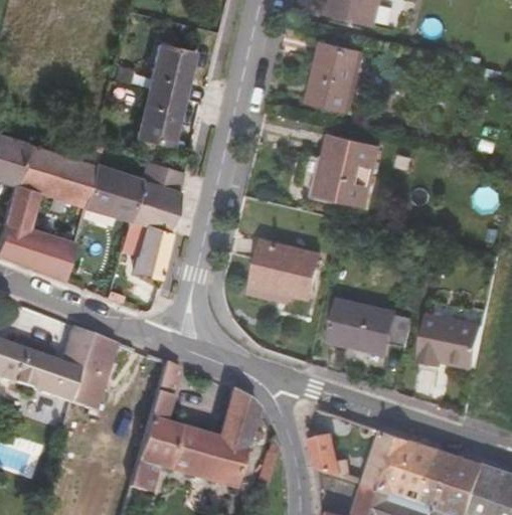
[(383,0),(335,0),(333,13),(378,24),(383,0)]
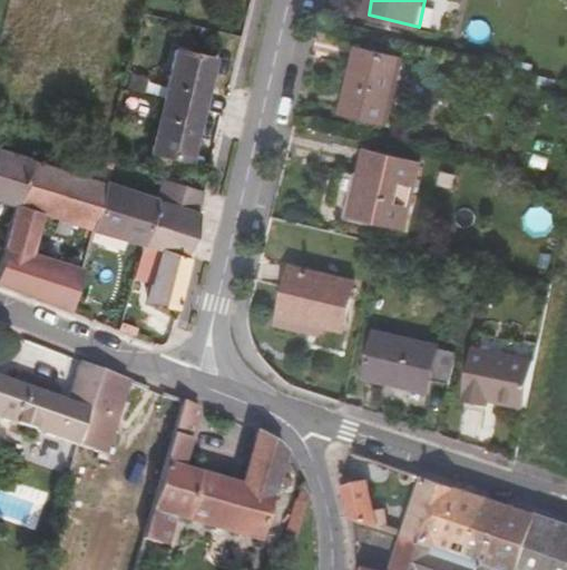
[(430,0),(423,22),(440,28),(448,0),(430,0)]
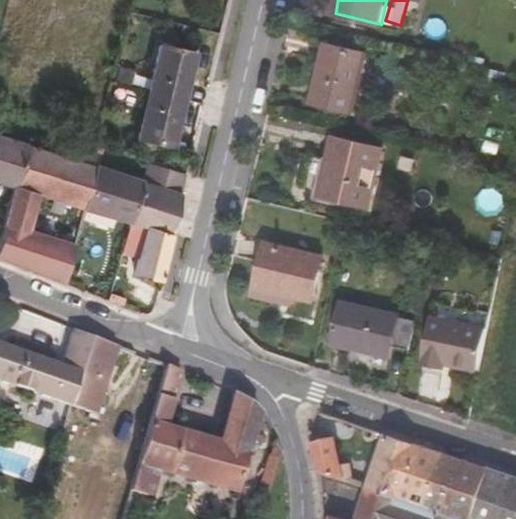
[(370,54),(326,44),(313,102),(356,113),(370,54)]
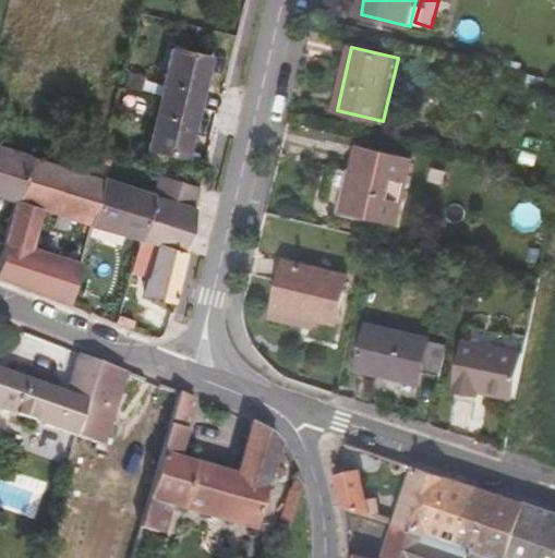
[(173,48),(163,93),(157,117),(149,147),(186,157),(210,58),(173,48)]
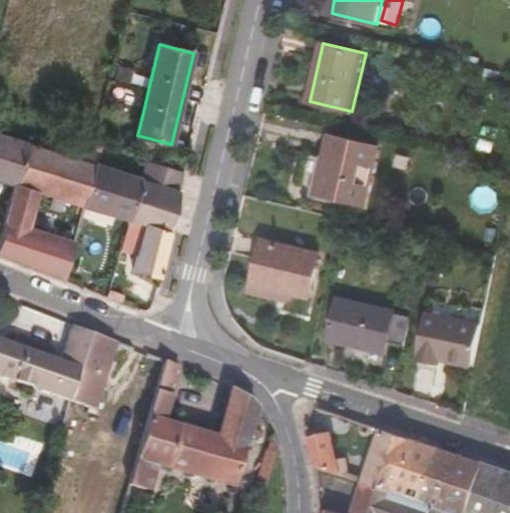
[(129,80),(133,81),(144,84),(148,73),(133,69),(129,80)]
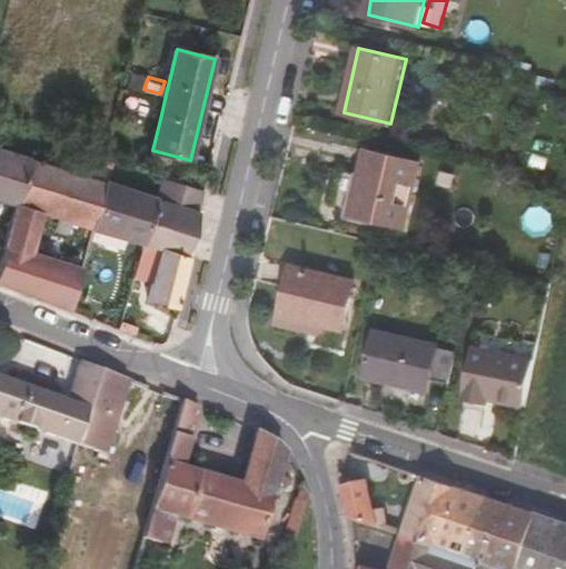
[(140,113),(160,119),(166,95),(160,93),(148,90),(140,113)]
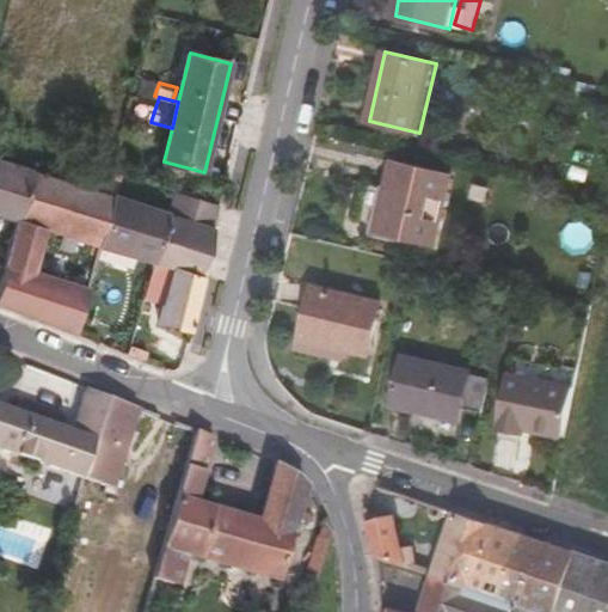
[(30,167),(0,158),(0,216),(16,222),(30,167)]
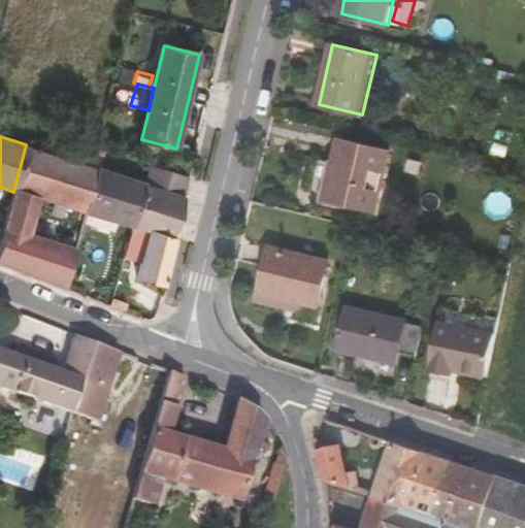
[(393,152),(341,139),(327,199),(379,211),(393,152)]
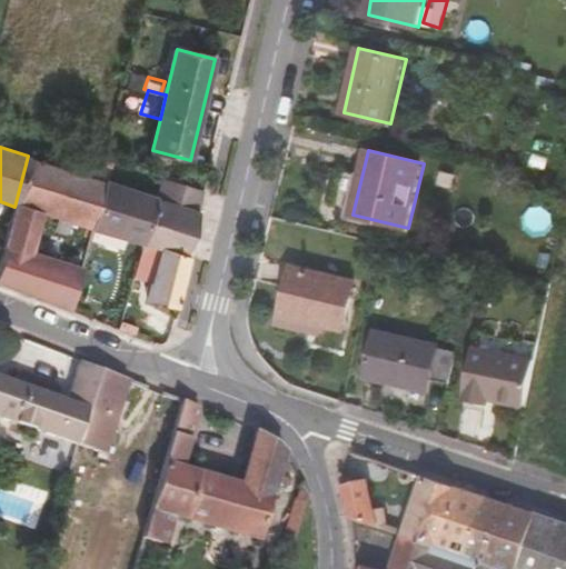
[(100,179),(28,156),(15,207),(0,259),(0,283),(70,312),(82,268),(33,251),(45,215),(91,231),(105,181),(100,179)]
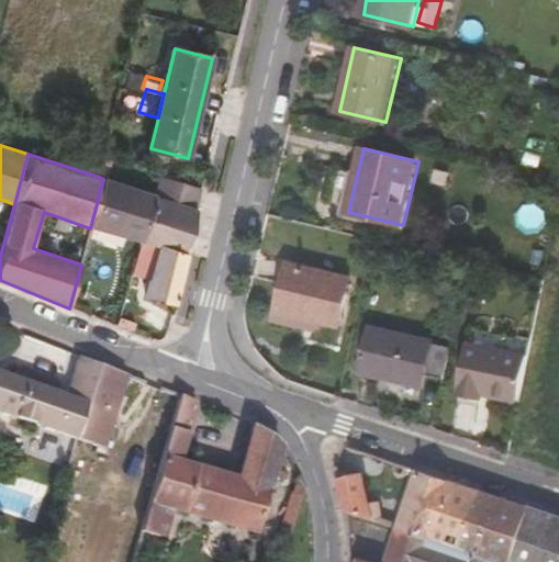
[(155,195),(103,179),(90,228),(125,238),(142,244),(136,263),(154,269),(146,298),(176,305),(190,255),(186,254),(203,189),(161,176),(155,195)]
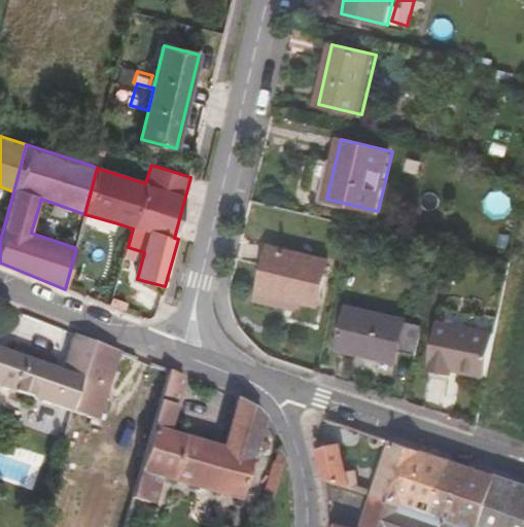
[(115,232),(117,223),(84,214),(82,221),(115,232)]
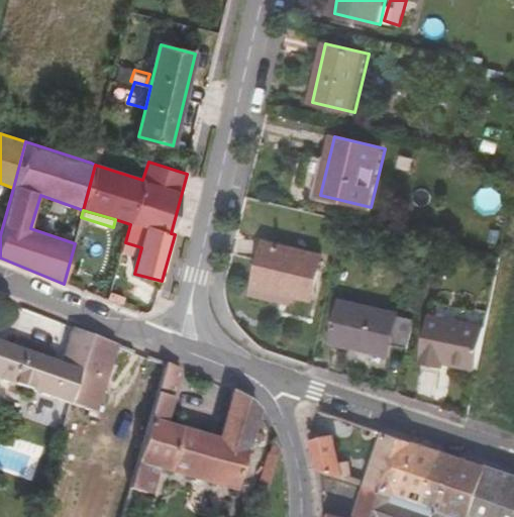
[(268,241),(257,286),(296,295),(315,299),(325,255),(268,241)]
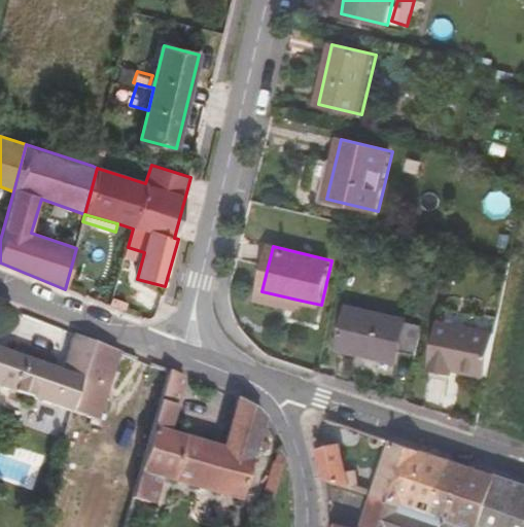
[(300,309),(302,301),(262,291),(259,300),(300,309)]
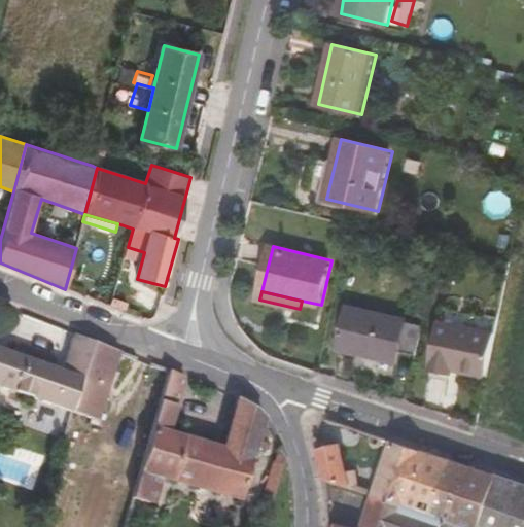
[(402,350),(420,354),(426,325),(409,322),(410,319),(350,306),(341,349),(399,361),(402,350)]
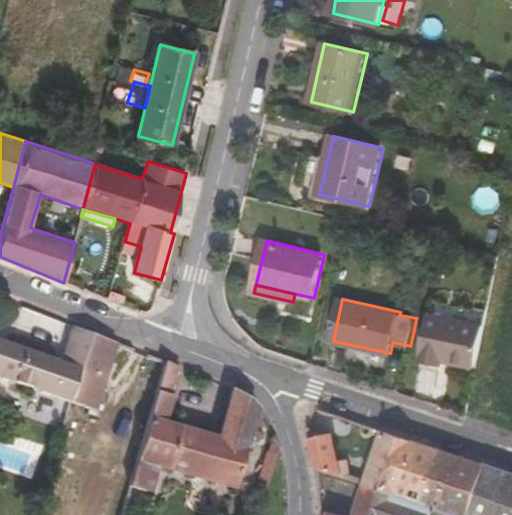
[(449,359),(480,366),(488,324),(432,313),(421,354),(424,355),(422,362),(447,367),(449,359)]
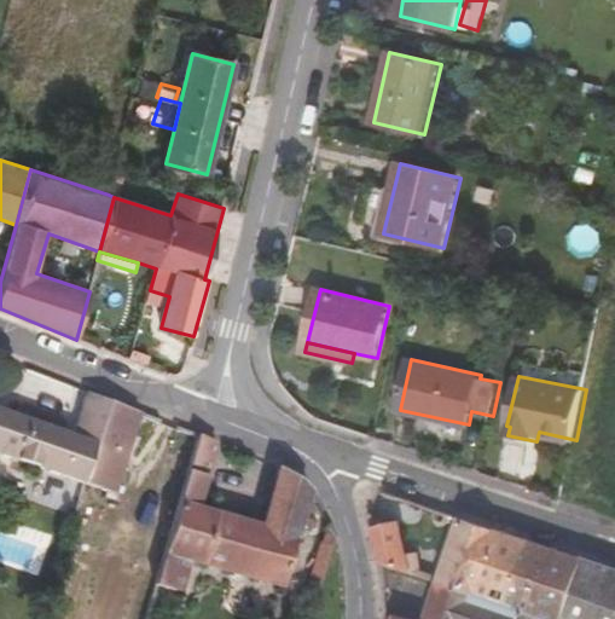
[(0,455),(87,485),(110,401),(87,393),(74,433),(0,406),(0,455)]
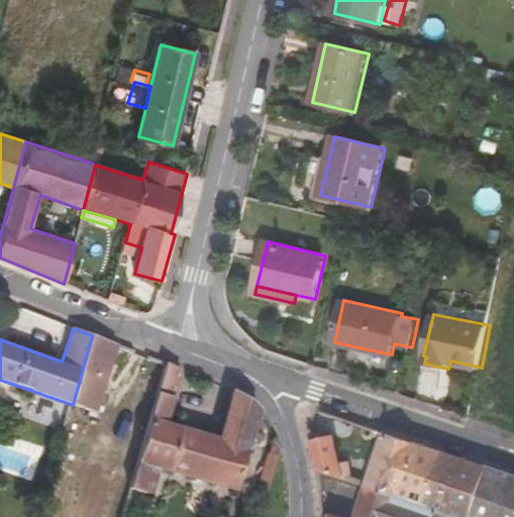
[(98,413),(120,345),(92,335),(73,405),(98,413)]
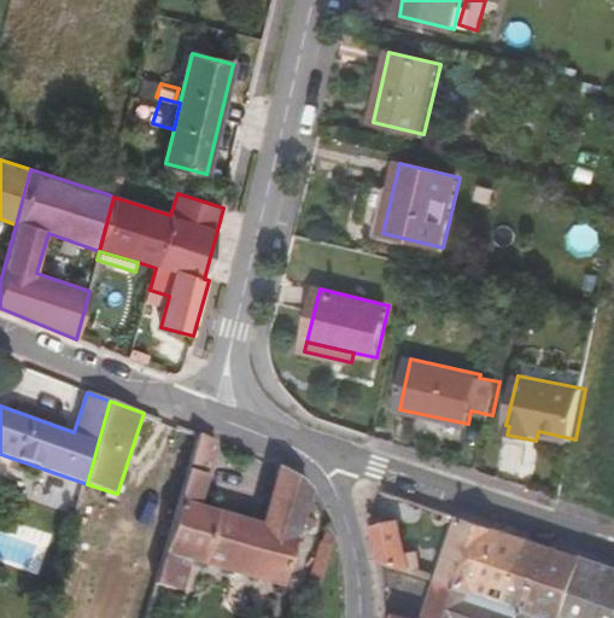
[(193,560),(284,584),(310,489),(280,468),(263,526),(200,508),(220,442),(199,433),(157,584),(185,592),(193,560)]
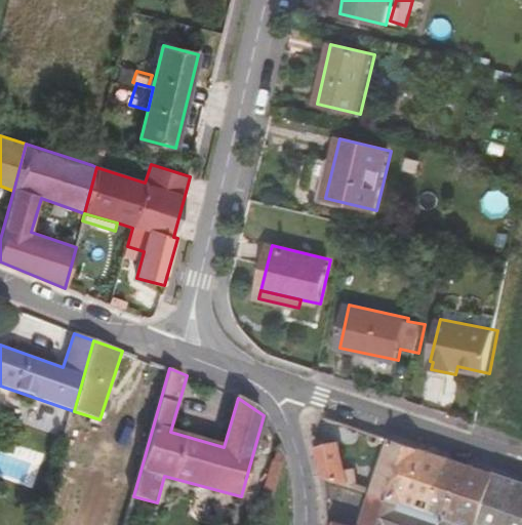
[(393,438),(374,492),(375,492),(468,524),(521,524),(521,479),(468,461),(393,438)]
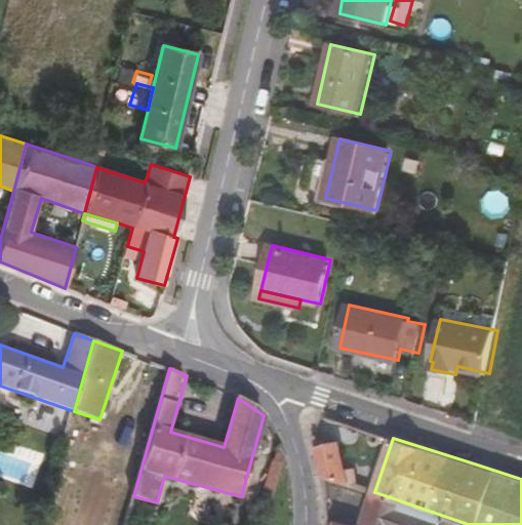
[(344,442),(319,446),(326,476),(354,485),(344,442)]
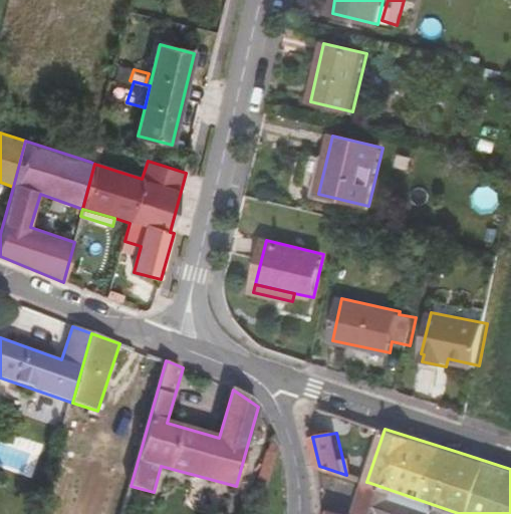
[(258,485),(269,489),(281,448),(272,439),(258,485)]
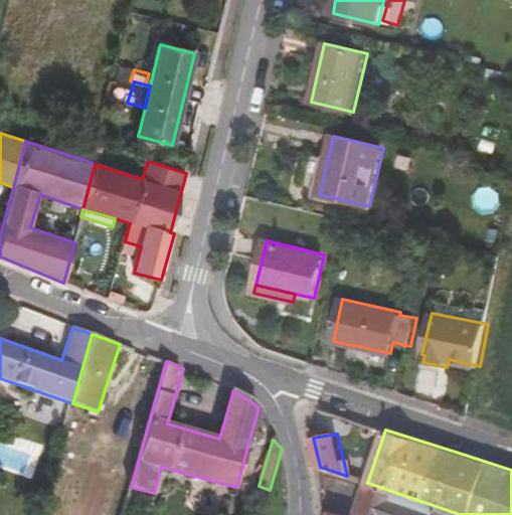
[(356,514),(337,514),(334,514),(333,514),(459,514),(368,483),(356,514)]
